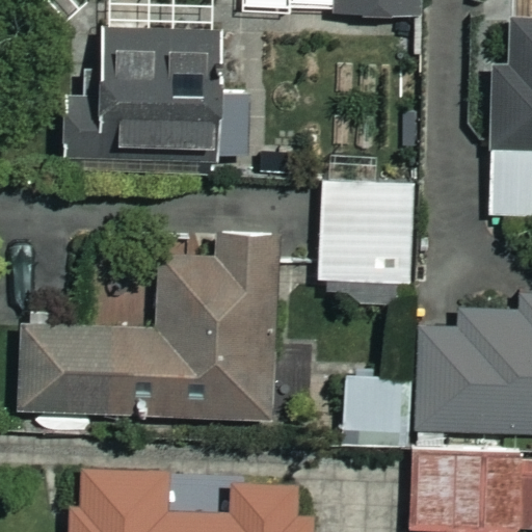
[(420,0),(335,0),(336,15),(421,15),(420,0)]
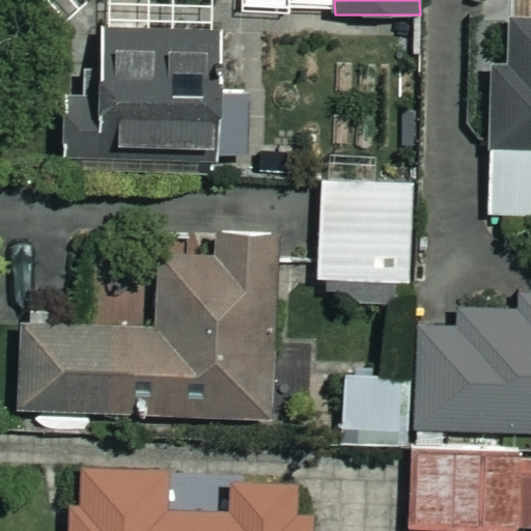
[(217,12),(205,12),(205,29),(103,29),(103,96),(73,96),(73,177),(217,178),(217,12)]
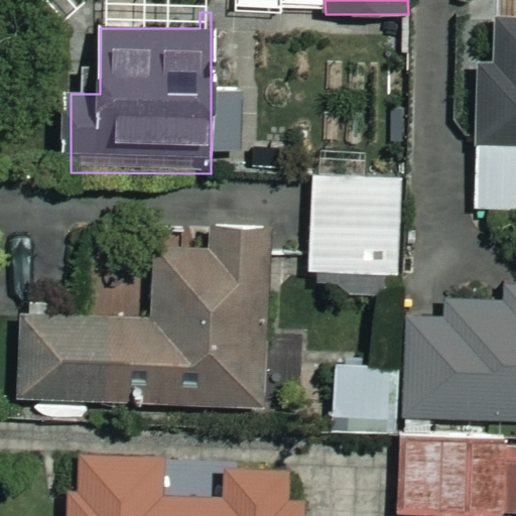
[(515,20),(493,20),(492,61),(478,60),(476,208),(515,208),(515,20)]
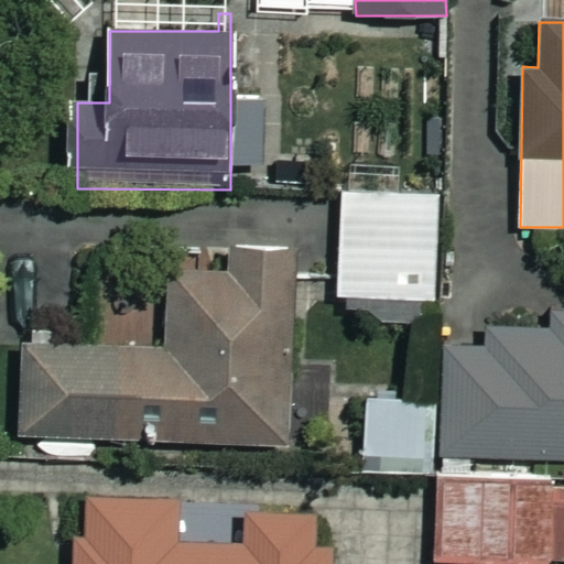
[(438,192),(335,191),(333,297),(437,300),(438,192)]
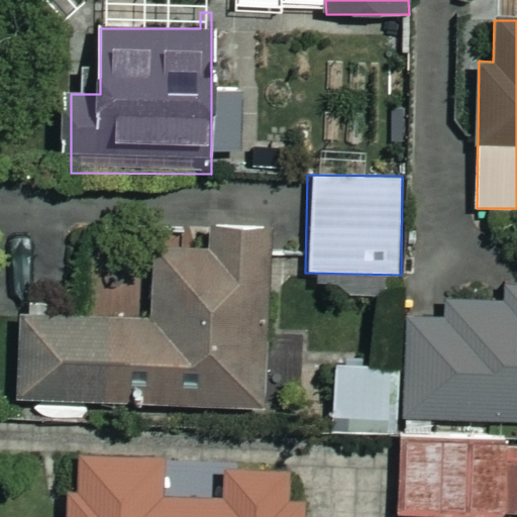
[(285,327),(286,241),(152,240),(152,323),(21,322),(21,403),(312,405),(313,327),(285,327)]
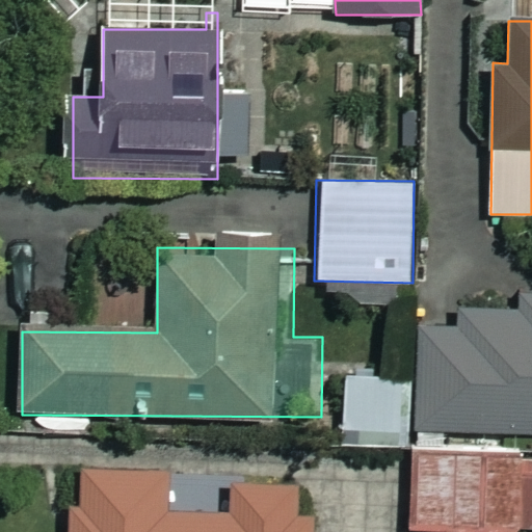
[(531,300),(422,297),(420,372),(346,369),(344,442),(406,443),(406,427),(531,431),(531,300)]
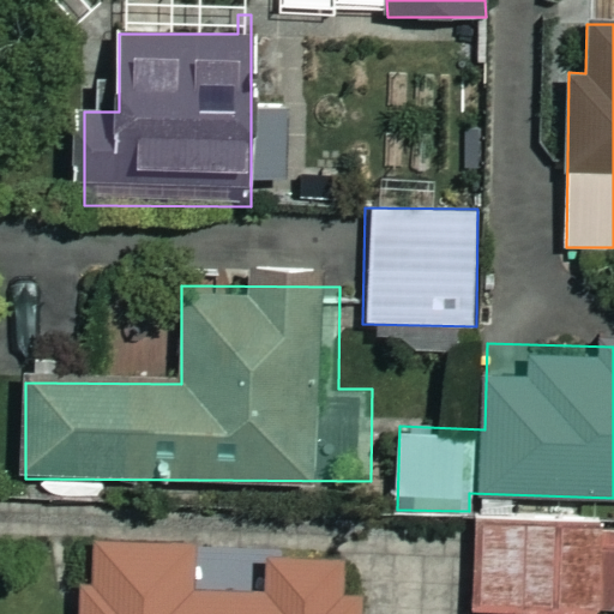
[(613,525),(609,525),(609,507),(476,506),(475,611),(613,611),(613,525)]
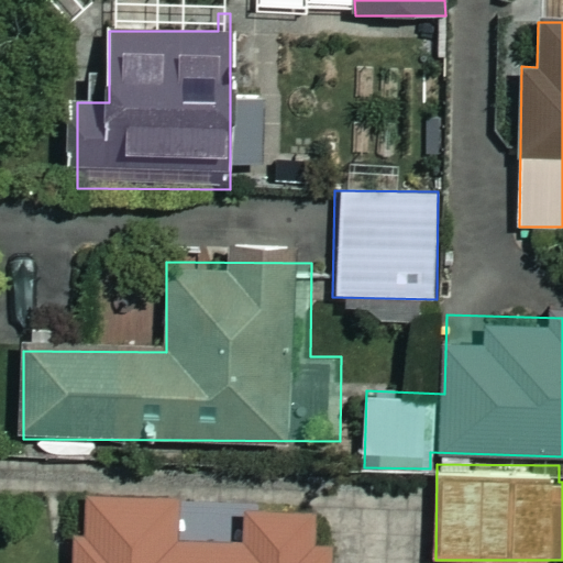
[(178,490),(78,488),(75,562),(330,562),(331,512),(245,511),(244,544),(176,542),(178,490)]
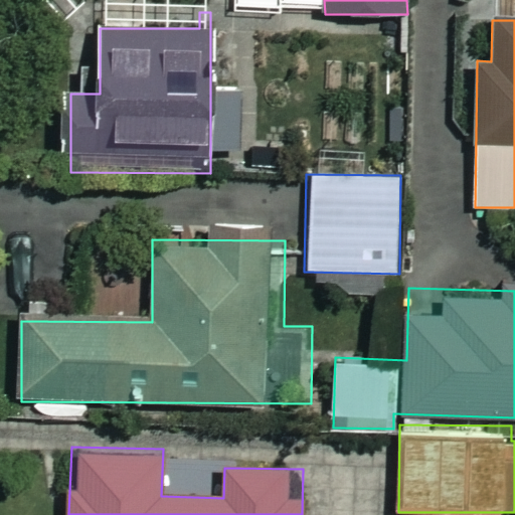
All buildings are outlined.
